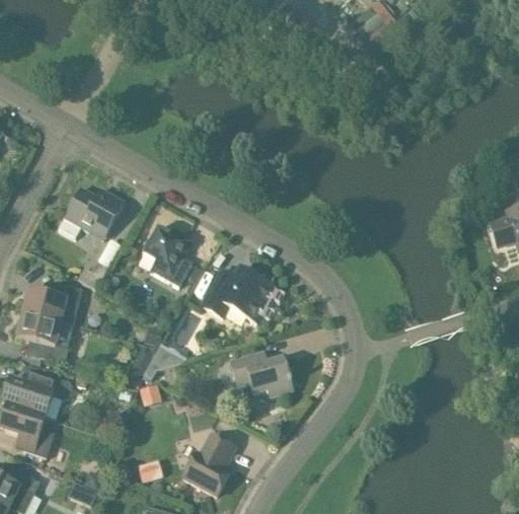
[(373,43),(398,19),(380,0),(378,0),(354,22),(373,43)]
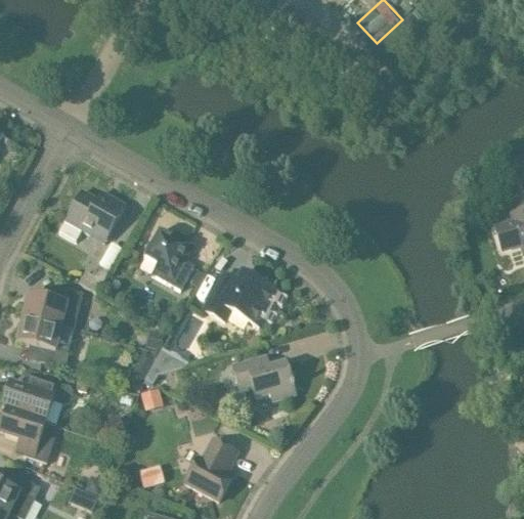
[(495,226),(503,248),(522,242),(523,248),(523,177),(521,180),(523,188),(523,208),(513,212),(515,220),(495,226)]
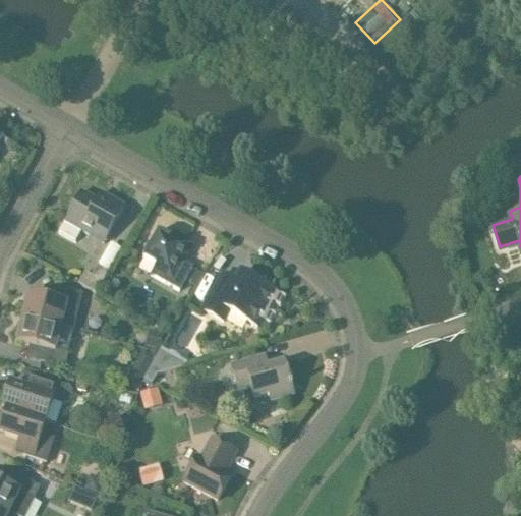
[(81,188),(65,218),(59,229),(75,238),(81,227),(104,240),(125,203),(110,193),(105,202),(81,188)]
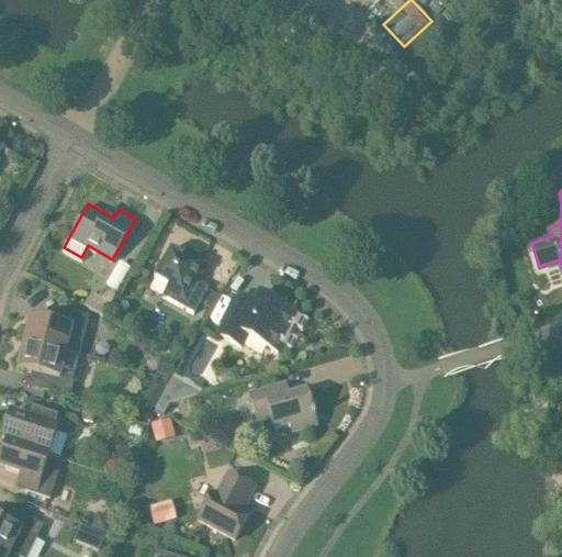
[(171,245),(155,274),(168,281),(163,292),(193,310),(209,283),(192,275),(202,256),(188,248),(184,253),(171,245)]
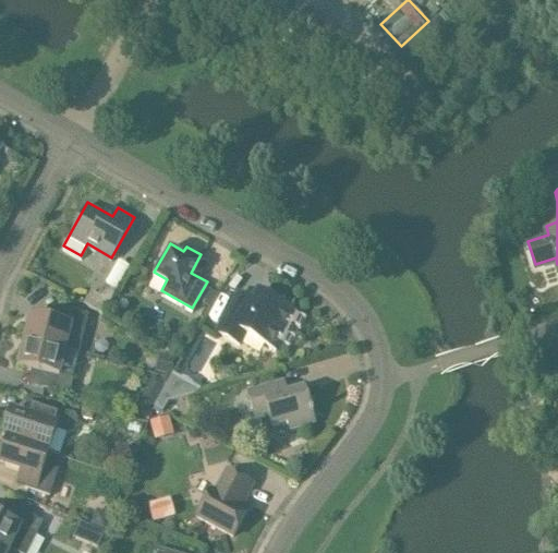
[(98,291),(92,287),(84,300),(104,311),(117,287),(105,279),(98,291)]
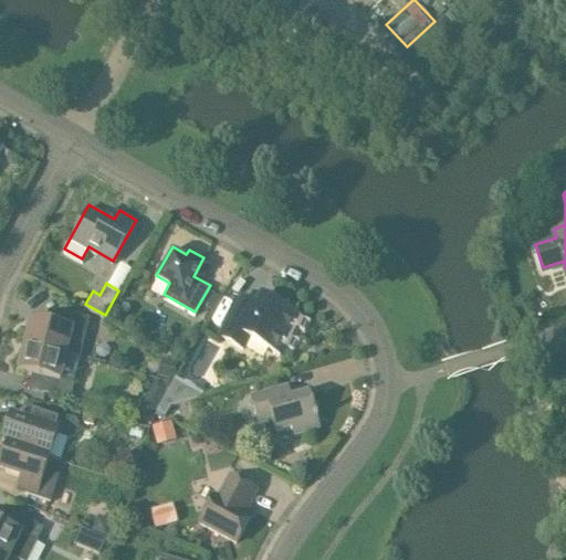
[(243,293),(220,333),(243,345),(249,334),(282,352),(303,315),(262,291),(257,300),(243,293)]
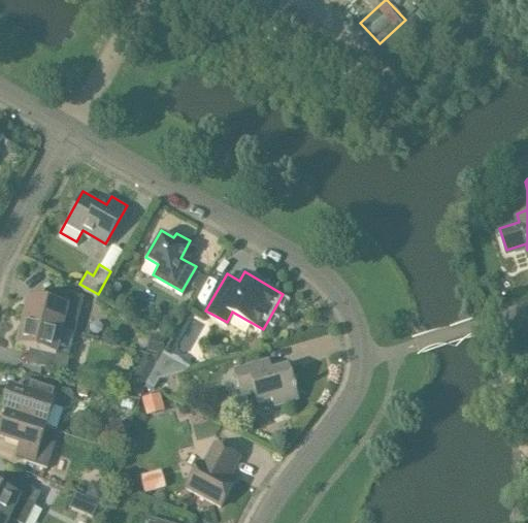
[(23,321),(74,333),(84,294),(57,288),(55,300),(29,294),(23,321)]
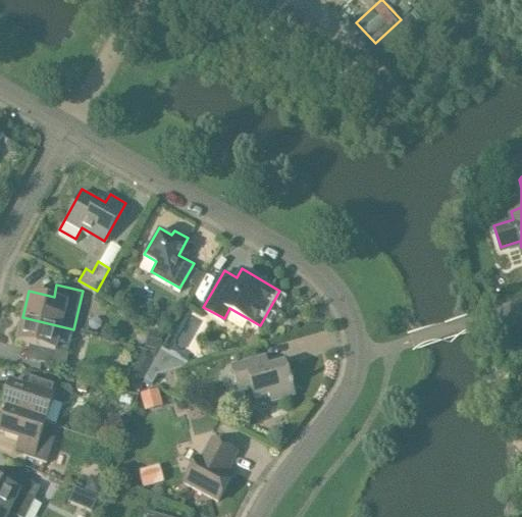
[(169,312),(157,315),(160,325),(171,321),(169,312)]
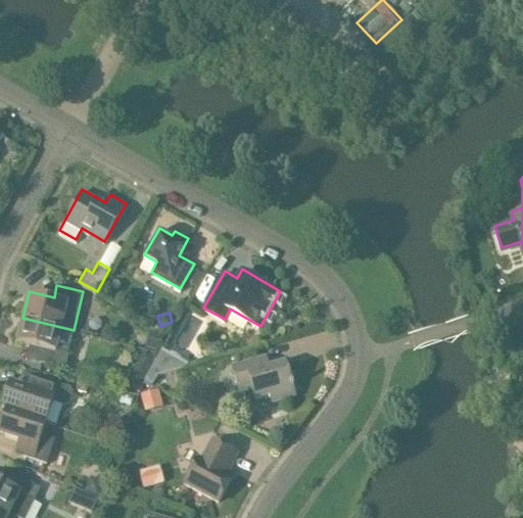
[(184,342),(198,322),(189,315),(174,335),(184,342)]
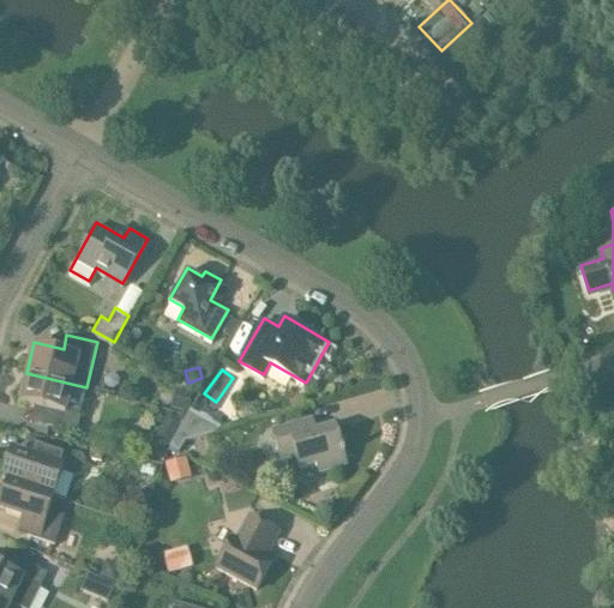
[(26,373),(20,399),(52,407),(48,422),(77,429),(86,387),(26,373)]
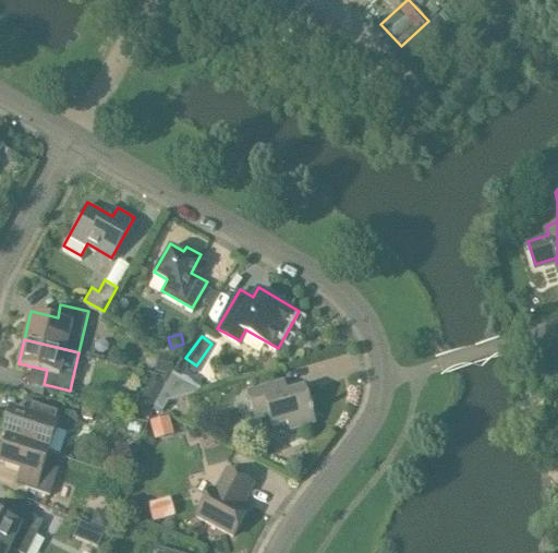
[(170,374),(155,403),(162,408),(168,398),(198,389),(201,385),(173,370),(170,374)]
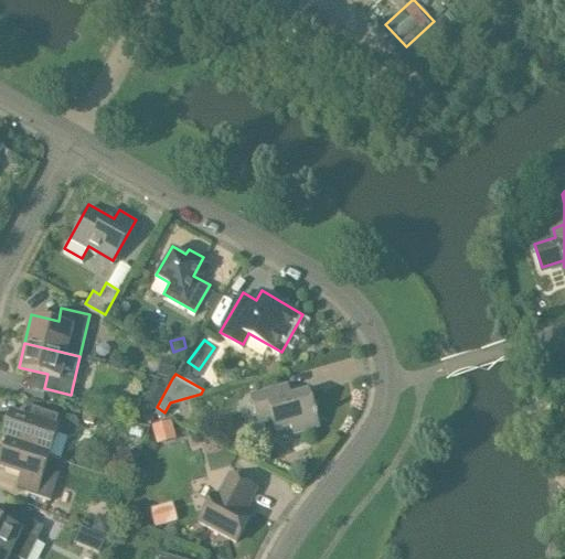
[(281,384),(251,393),(258,419),(273,416),(276,428),(291,423),(294,431),(319,423),(316,415),(317,415),(316,410),(315,410),(308,389),(285,396),(281,384)]
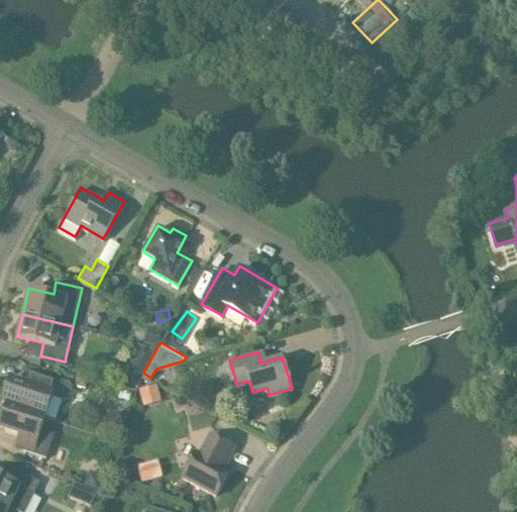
[(10,377),(2,400),(45,415),(56,418),(56,417),(55,416),(62,398),(63,398),(68,396),(72,385),(70,380),(52,375),(50,377),(37,373),(37,372),(25,368),(23,374),(25,375),(24,381),(10,377)]
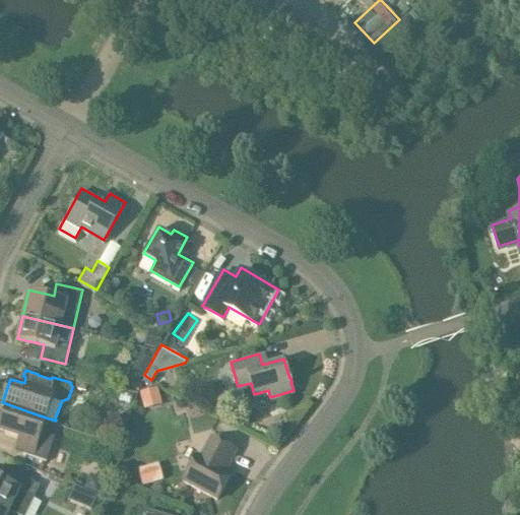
[(158,383),(140,388),(144,404),(164,399),(158,383)]
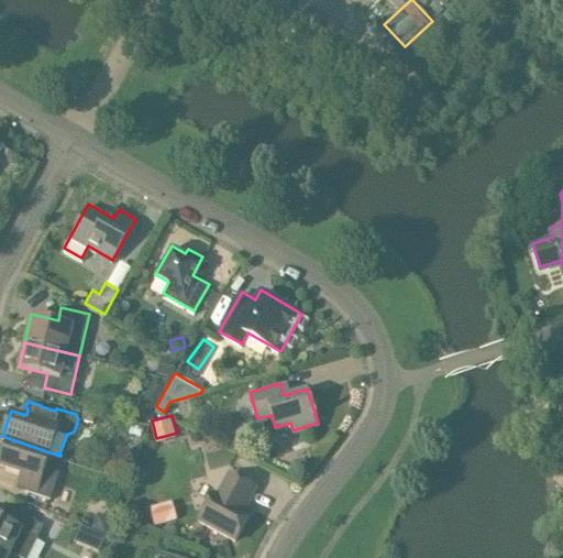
[(50,452),(2,436),(2,437),(7,438),(0,459),(0,463),(21,471),(15,485),(50,496),(58,470),(45,466),(50,452)]
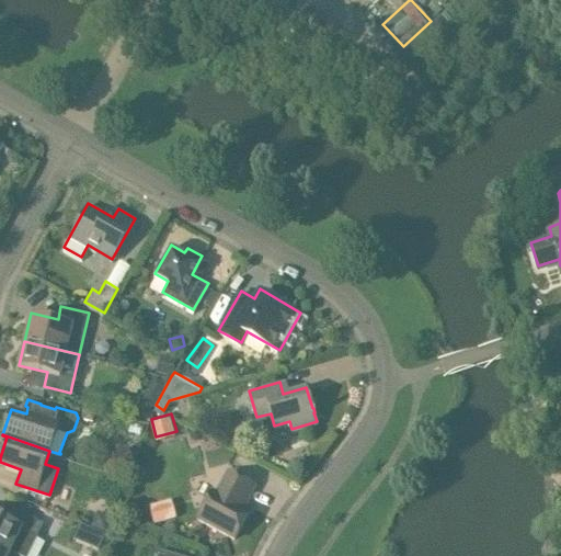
[(213,489),(198,515),(235,535),(249,509),(242,505),(254,483),(228,468),(216,491),(213,489)]
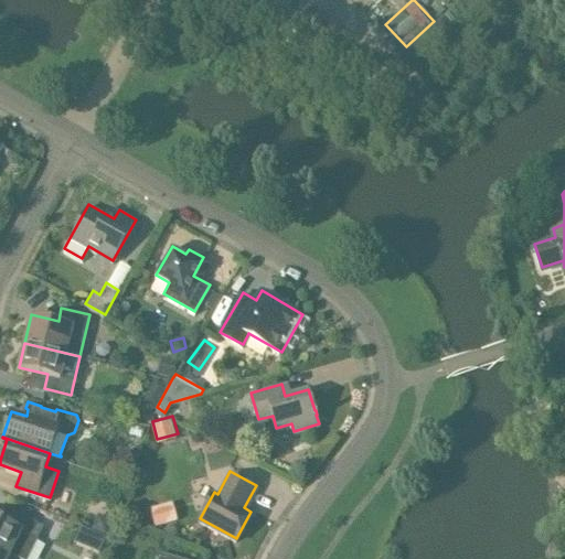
[(149,505),(155,524),(178,518),(172,500),(149,505)]
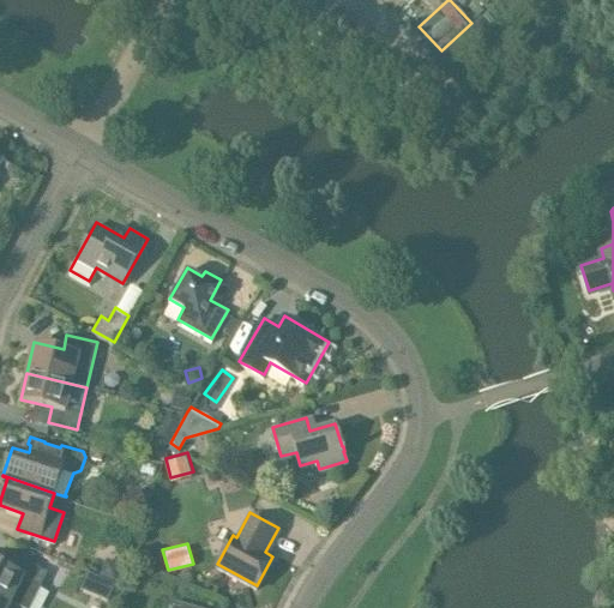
[(0,594),(11,600),(28,607),(41,584),(40,583),(47,569),(22,557),(14,570),(0,563),(0,594)]
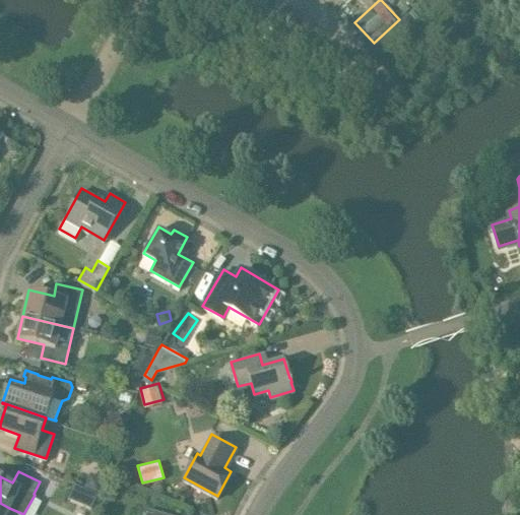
[(0,503),(0,514),(5,514),(9,508),(0,503)]
